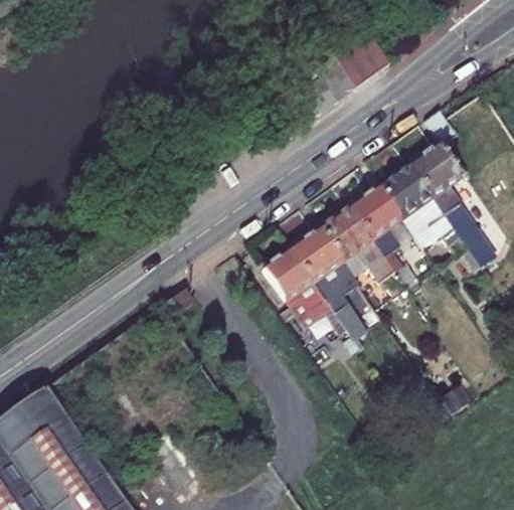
[(356,87),(390,62),(368,31),(334,55),(340,63),(340,64),(356,87)]
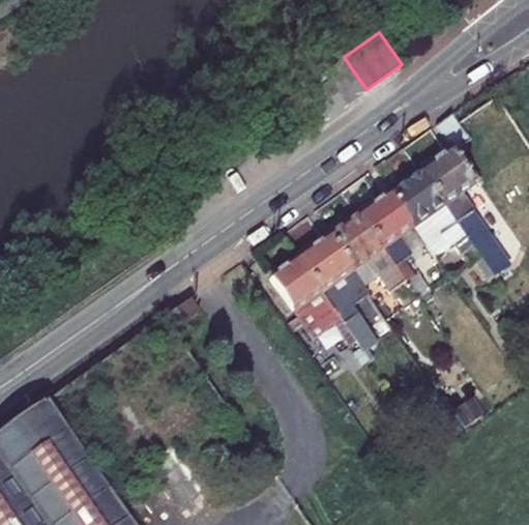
[(327,117),(366,89),(350,66),(310,93),(327,117)]
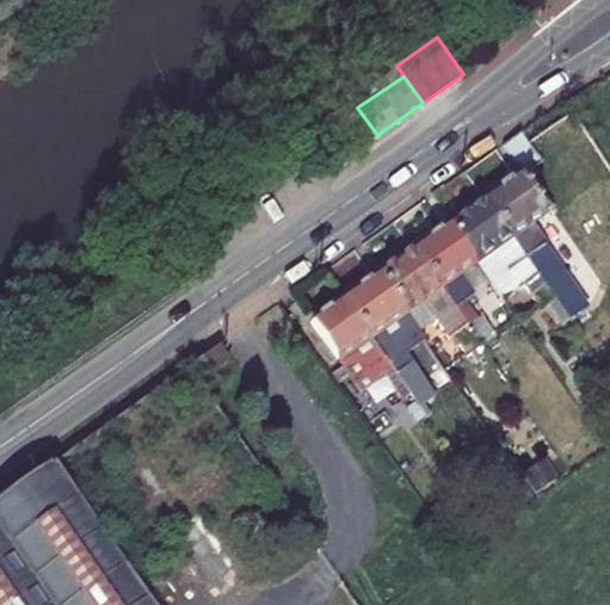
[(524,168),(527,167),(541,156),(521,129),(505,141),(524,168)]
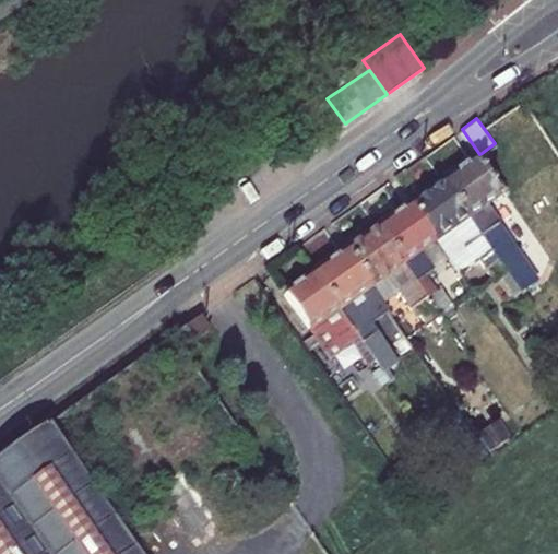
[(479,154),(473,160),(498,195),(506,188),(482,153),(479,154)]
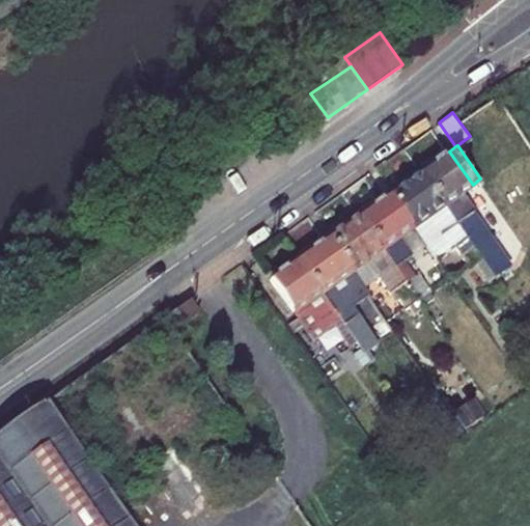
[(474,211),(462,193),(473,185),(449,151),(422,170),(482,255),(495,274),(506,266),(479,228),(475,231),(466,217),(474,211)]
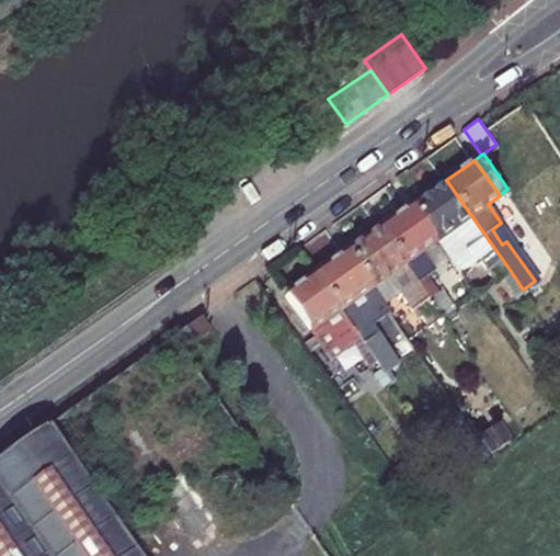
[(482,259),(496,279),(510,270),(446,180),(416,201),(442,236),(437,238),(463,273),(482,259)]
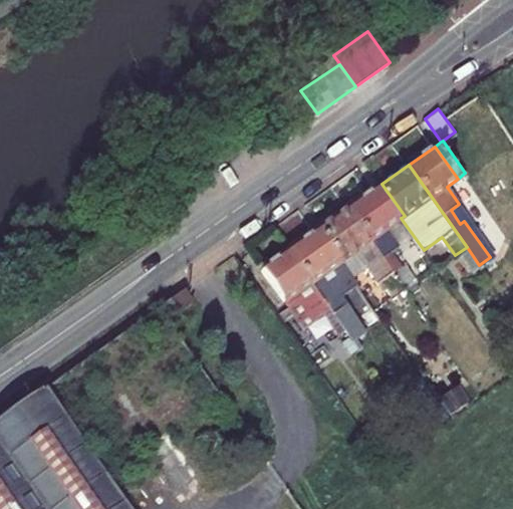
[(378,186),(401,218),(405,216),(381,184),(378,186)]
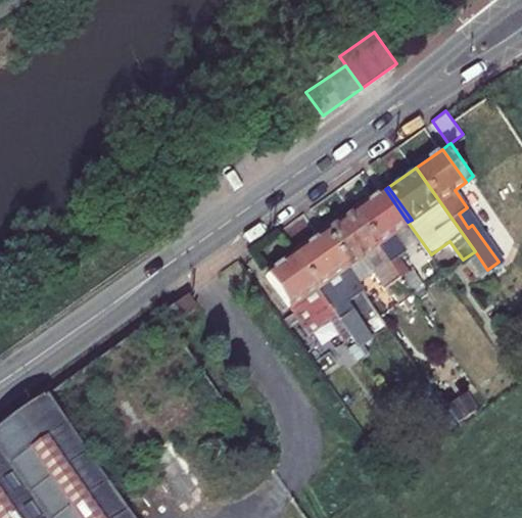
[(382,192),(405,224),(408,222),(385,189),(382,192)]
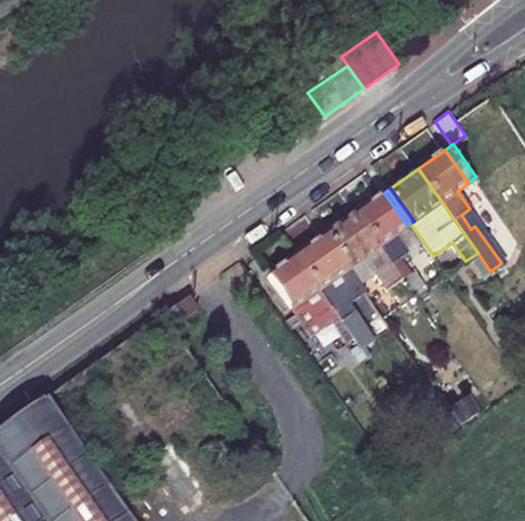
[(407,253),(395,234),(407,225),(384,193),(357,213),(415,294),(425,287),(413,269),(410,271),(400,258),(407,253)]
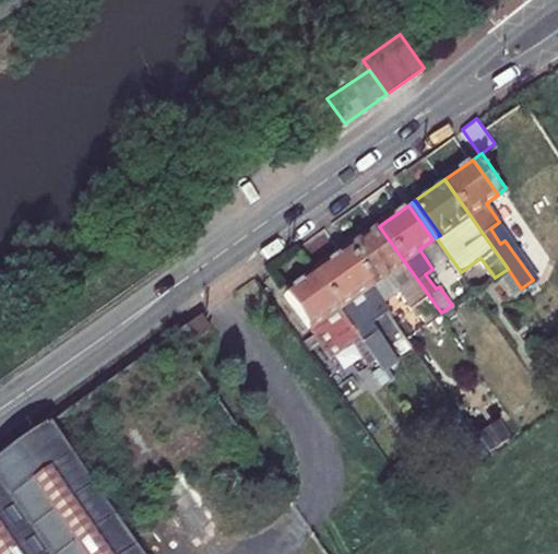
[(432,319),(441,314),(441,313),(379,226),(349,247),(375,281),(389,270),(400,286),(413,306),(417,304),(429,322),(432,319)]
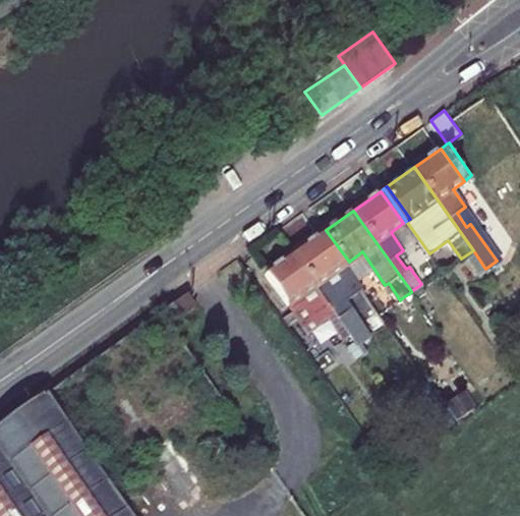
[(326,230),(323,231),(346,264),(349,262),(326,230)]
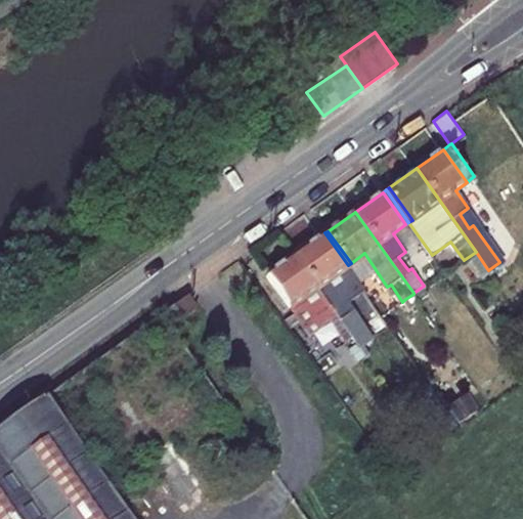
[(324,232),(322,234),(346,267),(348,265),(324,232)]
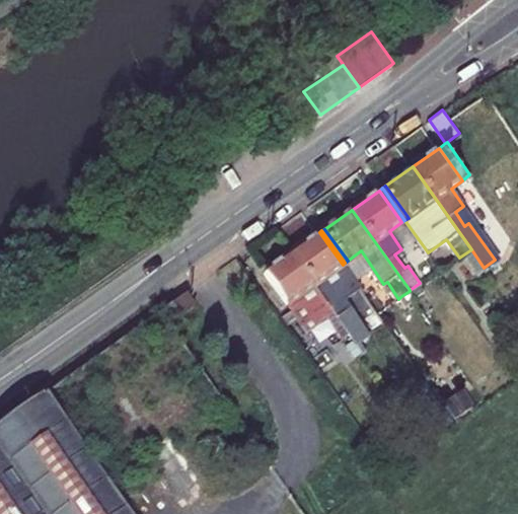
[(355,277),(345,263),(343,265),(319,232),(292,251),(360,348),(373,339),(340,290),(356,279),(355,277)]
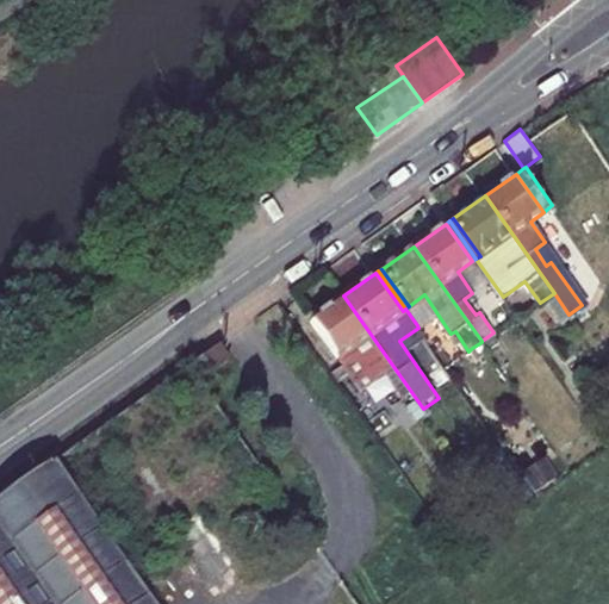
[(409,306),(405,309),(417,325),(436,312),(424,294),(409,306)]
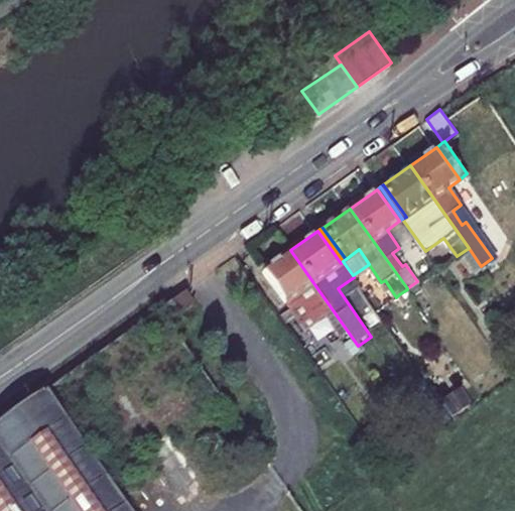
[(329,321),(353,355),(361,349),(358,346),(290,250),(264,268),(299,318),(307,312),(317,305),(329,321)]
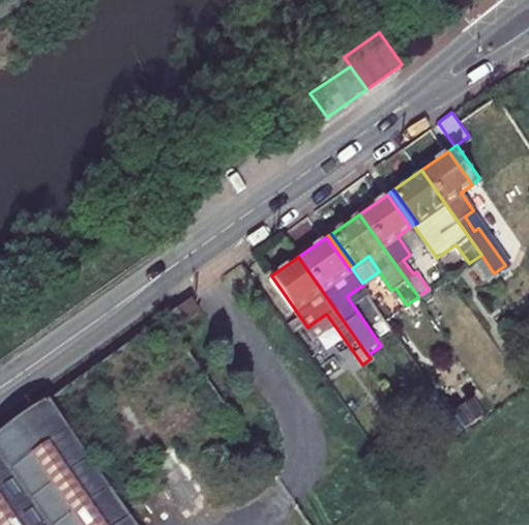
[(410,302),(413,307),(420,300),(418,297),(410,302)]
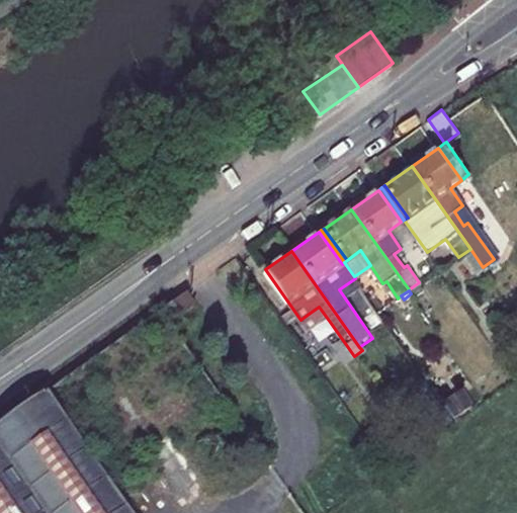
[(319,307),(309,314),(320,329),(330,322),(319,307)]
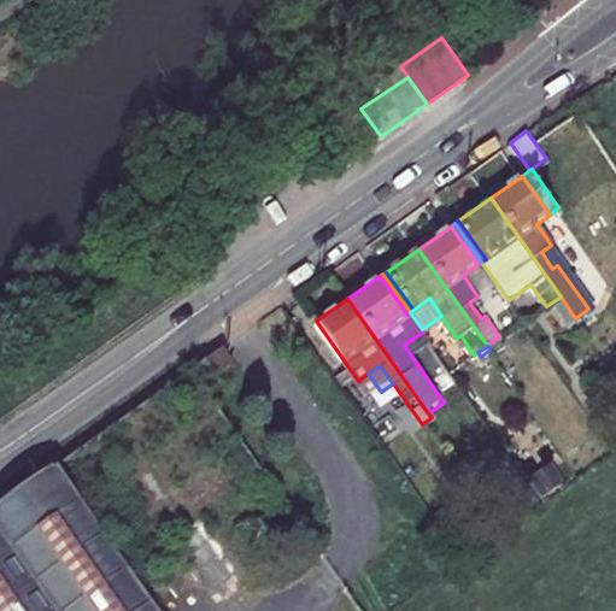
[(361,409),(380,436),(399,423),(381,397),(361,409)]
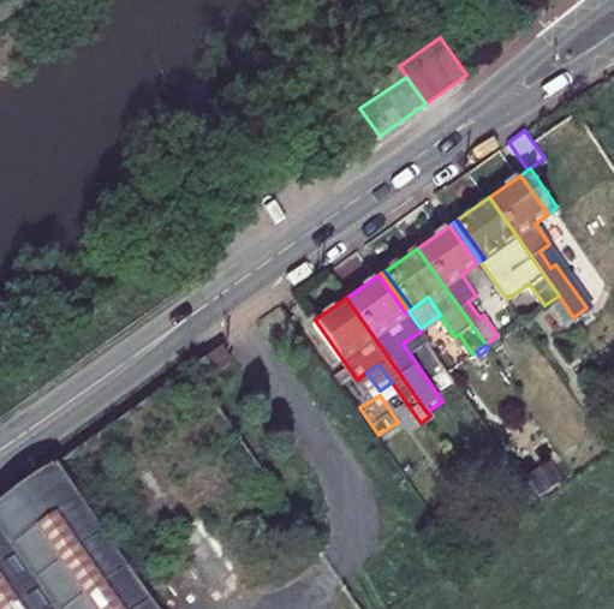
[(0,608),(155,608),(53,461),(0,497),(0,608)]
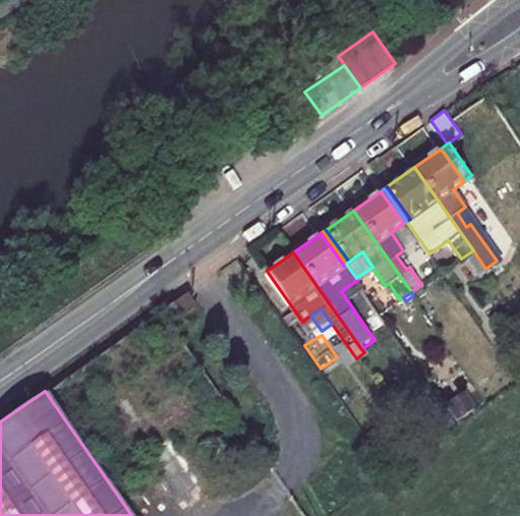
[(450,403),(458,416),(475,405),(466,392),(450,403)]
